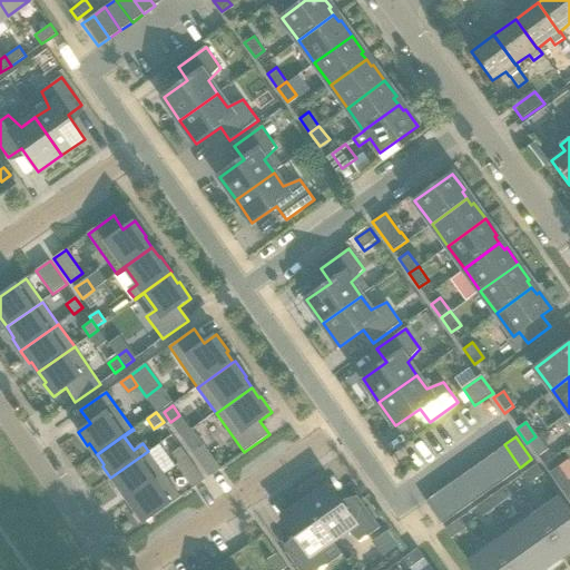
[(527,443),(537,458),(546,451),(536,436),(527,443)]
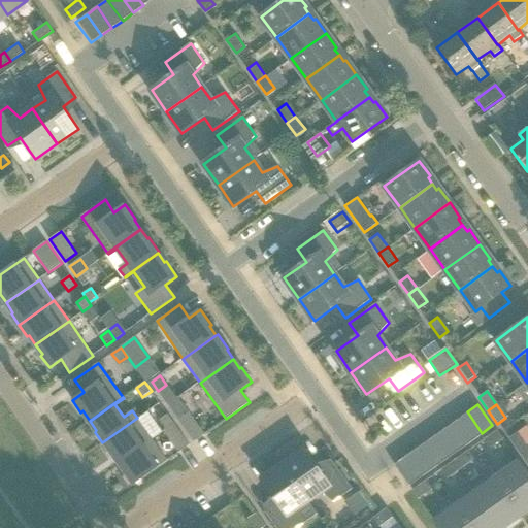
[(471,440),(482,433),(467,411),(457,420),(471,440)]
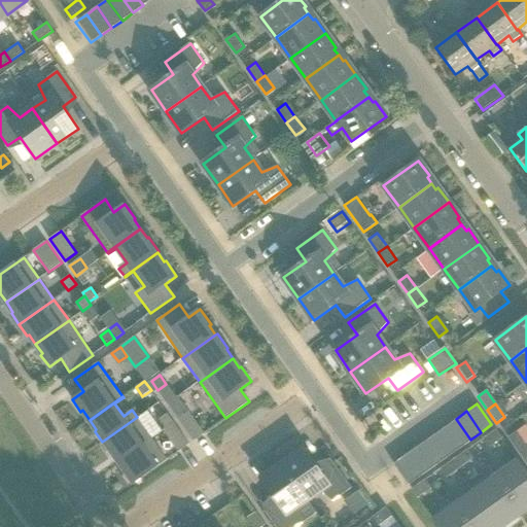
[(189,412),(178,419),(194,441),(204,433),(189,412)]
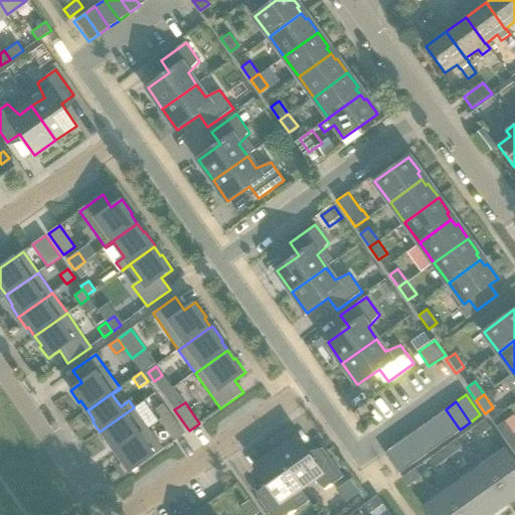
[(164,404),(156,409),(162,418),(170,412),(164,404)]
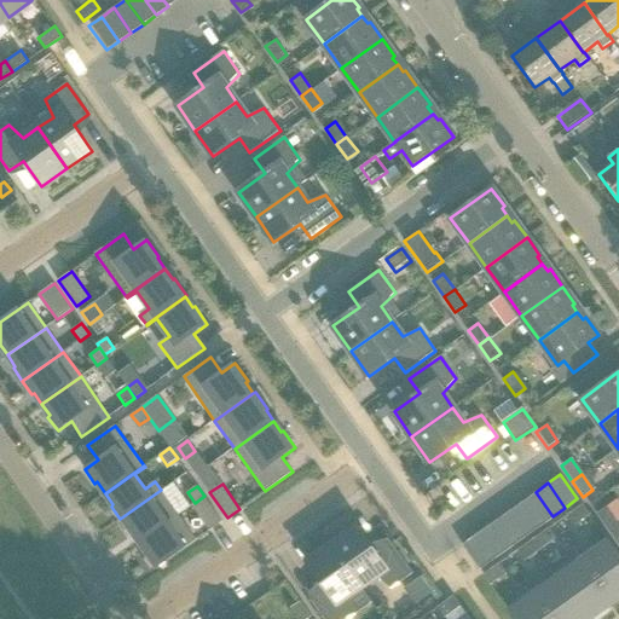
[(161,490),(120,519),(129,532),(132,531),(139,542),(179,515),(161,490)]
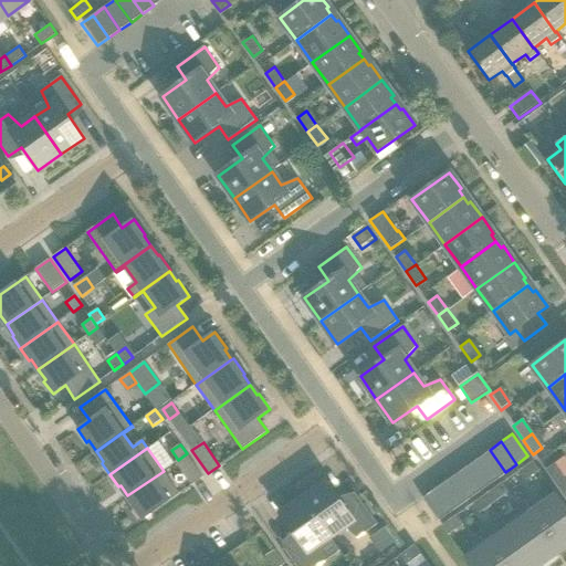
[(490,450),(478,458),(494,480),(505,472),(490,450)]
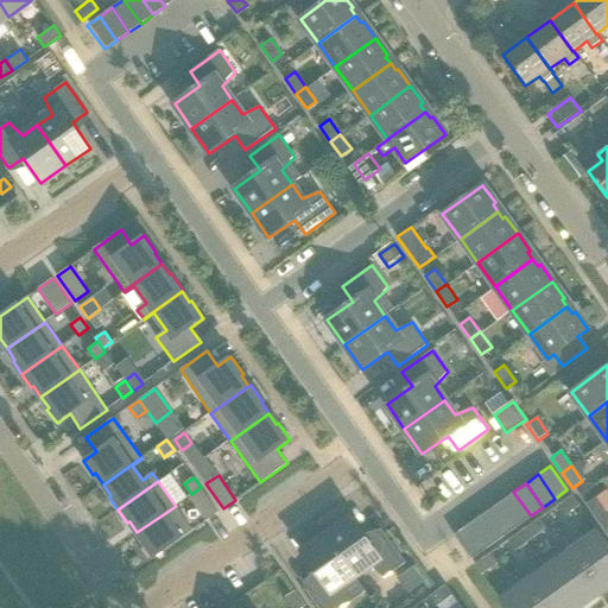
[(201,487),(189,496),(207,521),(219,513),(201,487)]
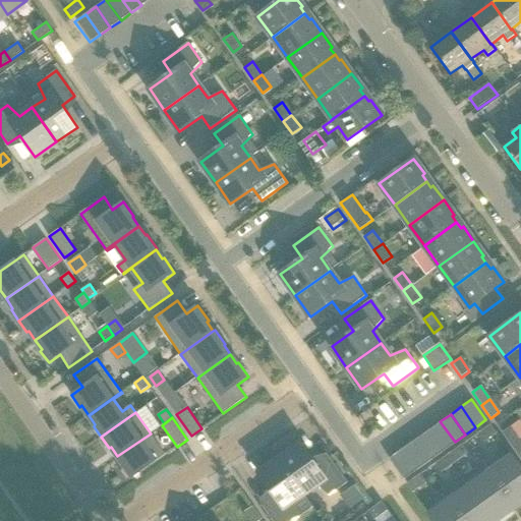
[(445,449),(455,442),(440,421),(429,428),(445,449)]
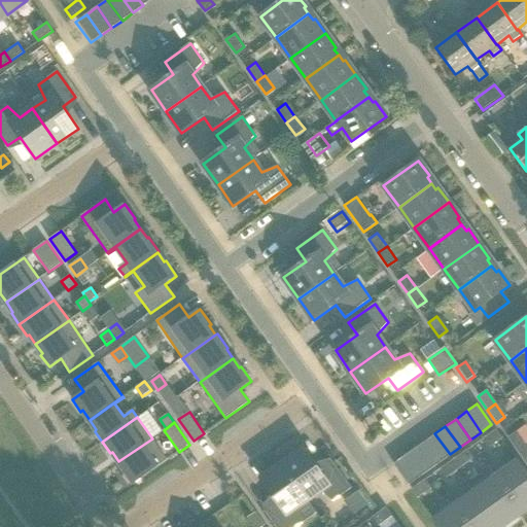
[(484,437),(490,447),(503,436),(497,428),(484,437)]
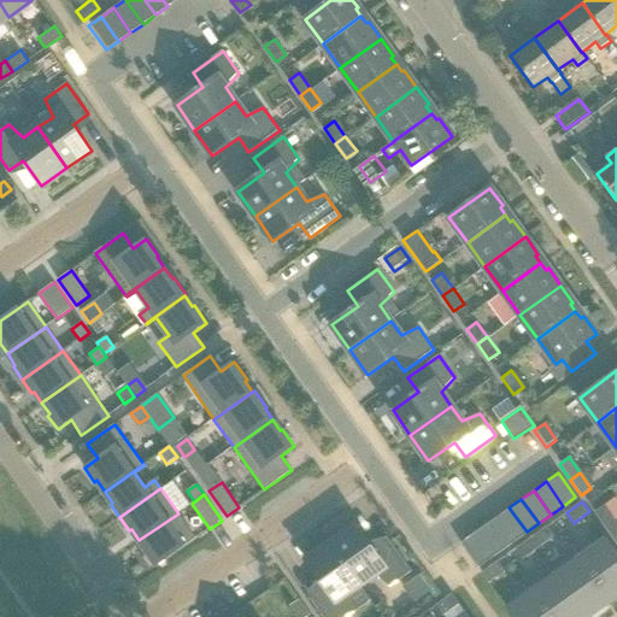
[(605,528),(615,521),(604,506),(594,513),(605,528)]
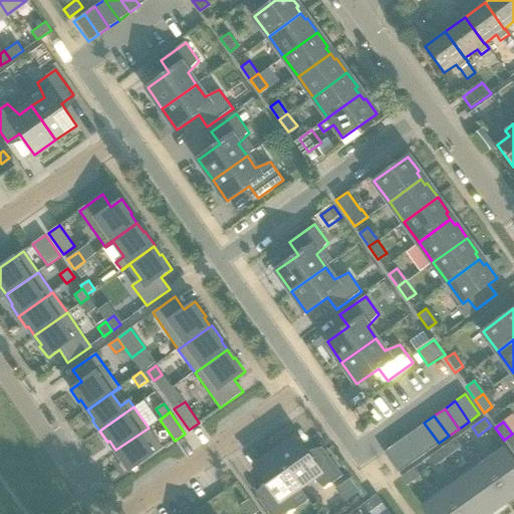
[(424,423),(414,430),(428,451),(439,443),(424,423)]
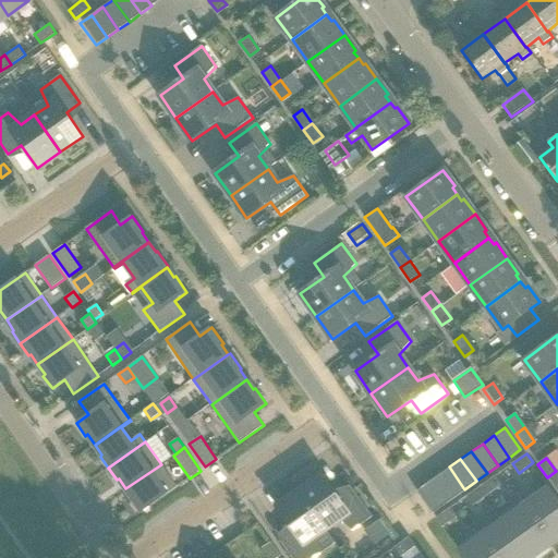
[(161,464),(125,488),(133,499),(131,500),(140,513),(177,486),(161,464)]
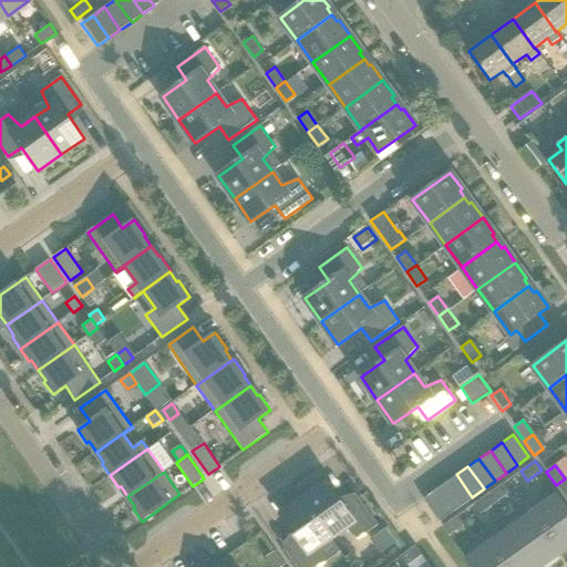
[(461,505),(472,497),(456,474),(445,483),(461,505)]
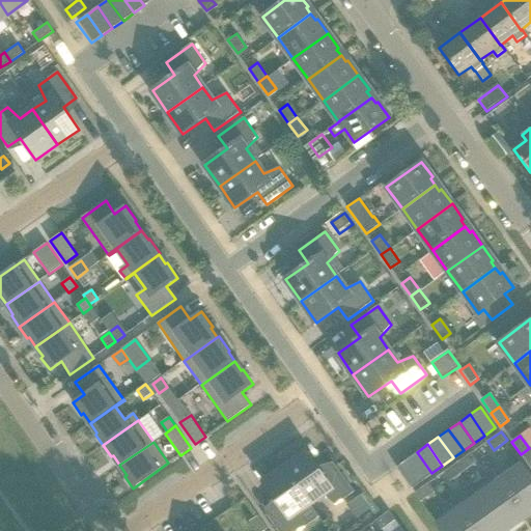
[(530,451),(529,448),(521,454),(530,468),(530,467),(530,451)]
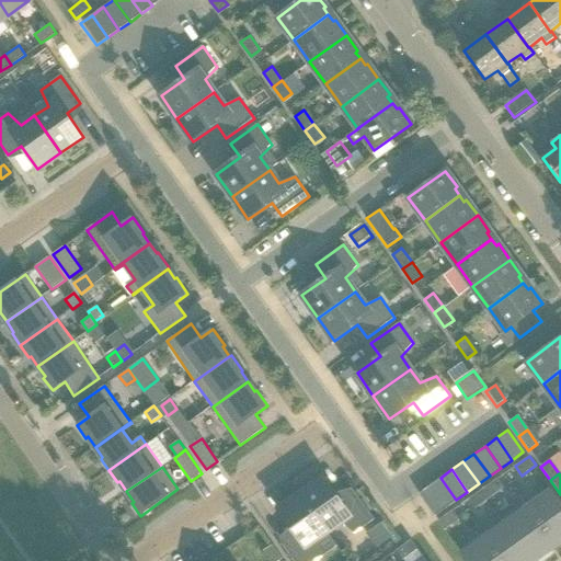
[(301,494),(328,531),(341,522),(354,534),(374,519),(355,492),(341,502),(324,478),(301,494)]
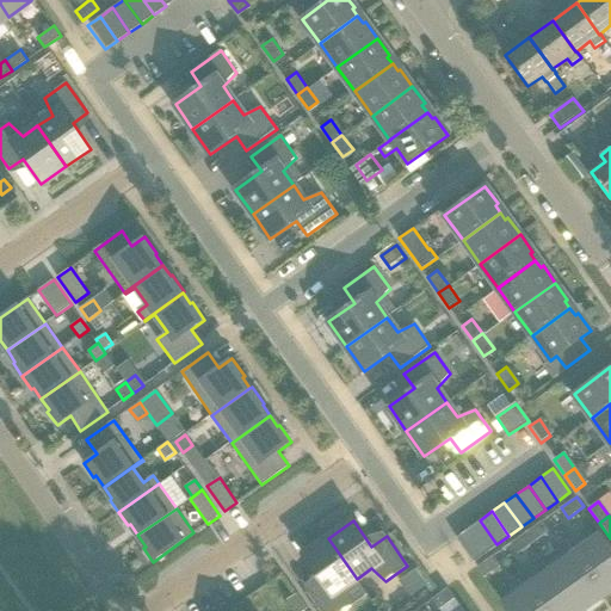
[(480,520),(468,529),(485,553),(497,544),(480,520)]
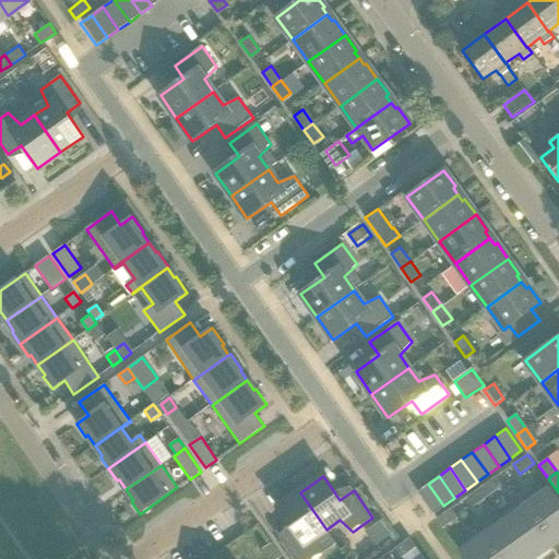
[(489,495),(503,485),(497,476),(483,486),(489,495)]
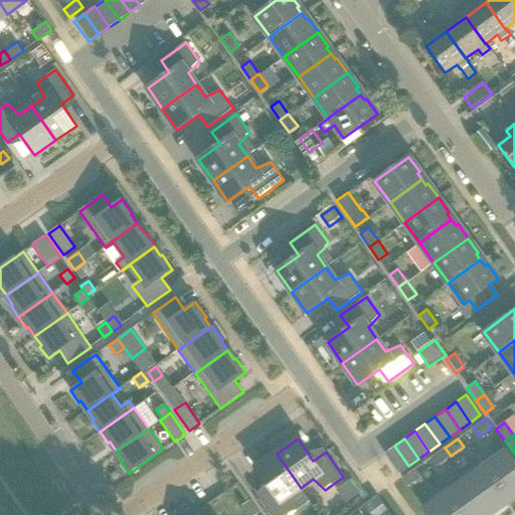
[(398,473),(408,466),(394,446),(383,453),(398,473)]
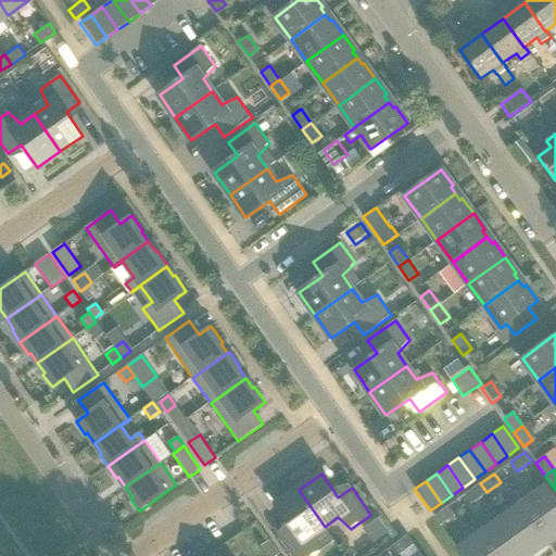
[(480,483),(466,493),(472,503),(487,492),(480,483)]
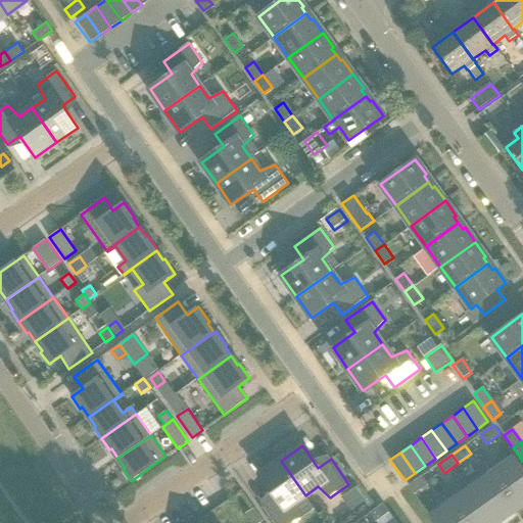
[(494,473),(517,506),(522,501),(522,468),(516,458),(494,473)]
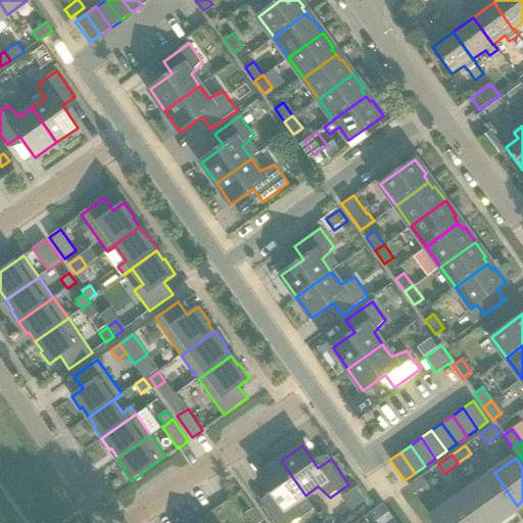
[(293,505),(305,495),(281,461),(259,476),(275,497),(263,507),(274,522),(293,522),(299,519),(293,505)]
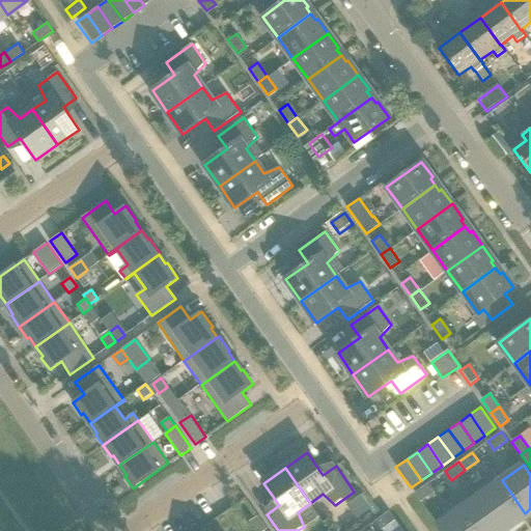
[(480,495),(505,530),(521,520),(519,518),(525,513),(502,480),(480,495)]
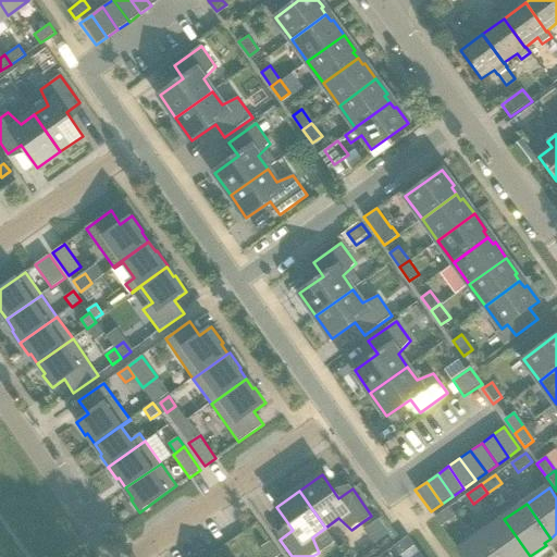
[(450,506),(436,516),(443,525),(457,515),(450,506)]
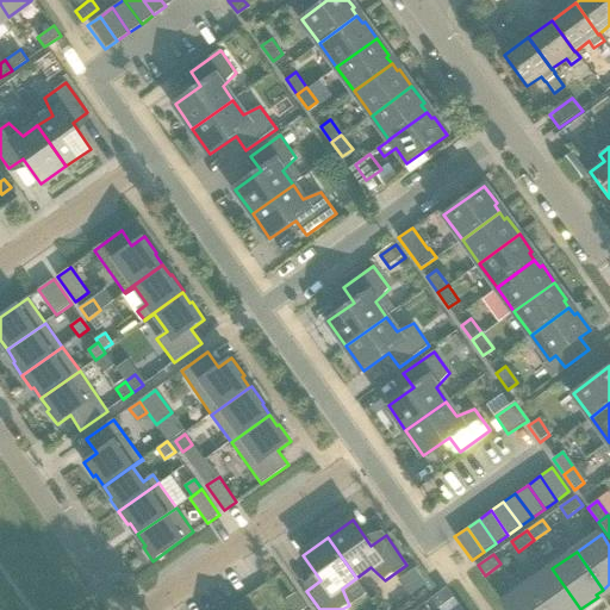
[(528,585),(545,609),(579,609),(580,609),(552,568),(528,585)]
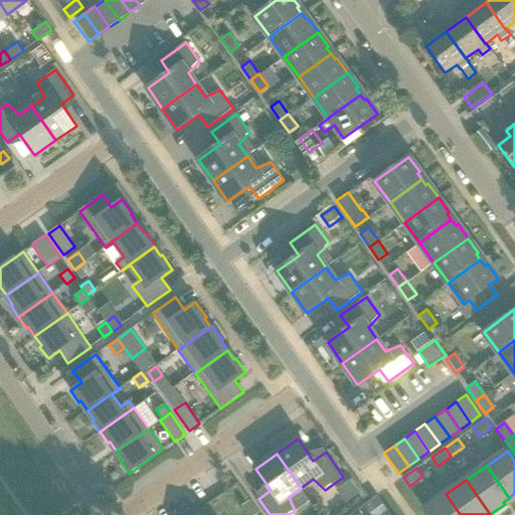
[(365,504),(371,513),(384,503),(378,494),(365,504)]
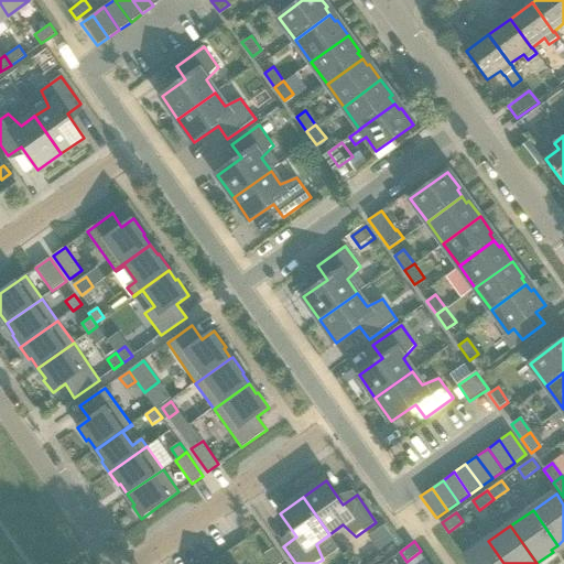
[(503,563),(488,541),(465,557),(469,563),(503,563)]
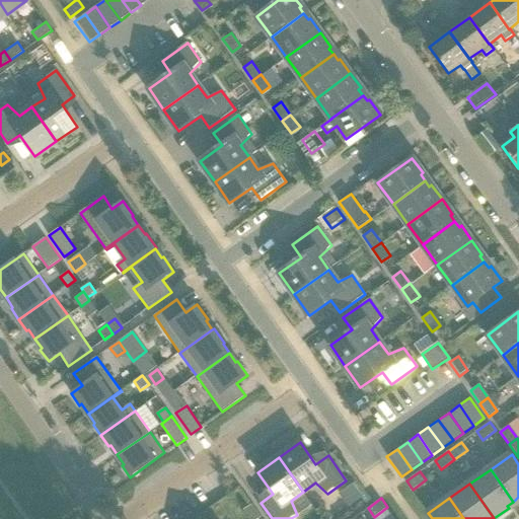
[(250,518),(255,518),(262,516),(251,502),(243,508),(250,518)]
